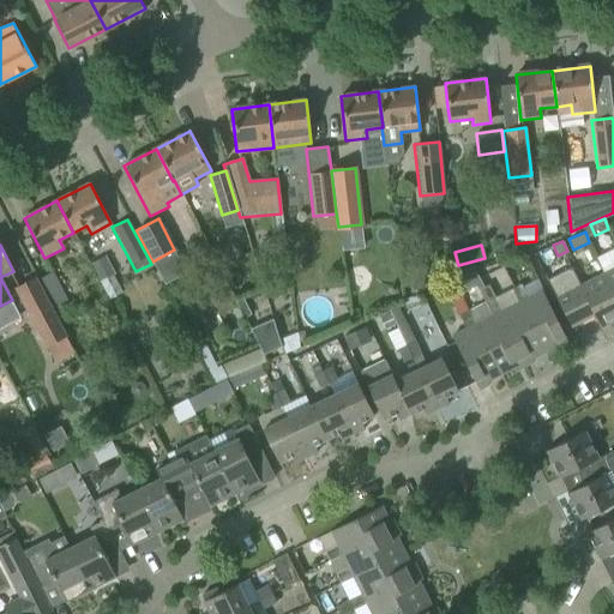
[(113,275),(114,274),(104,256),(89,264),(98,282),(108,300),(122,293),(113,275)]
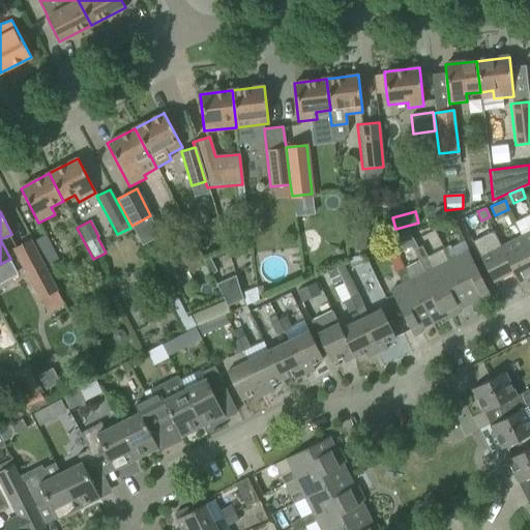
[(347,247),(363,251),(367,230),(351,227),(347,247)]
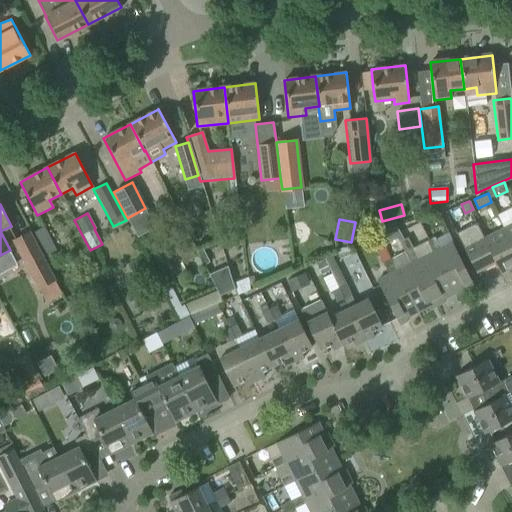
[(511,222),(503,228),(511,246),(511,222)]
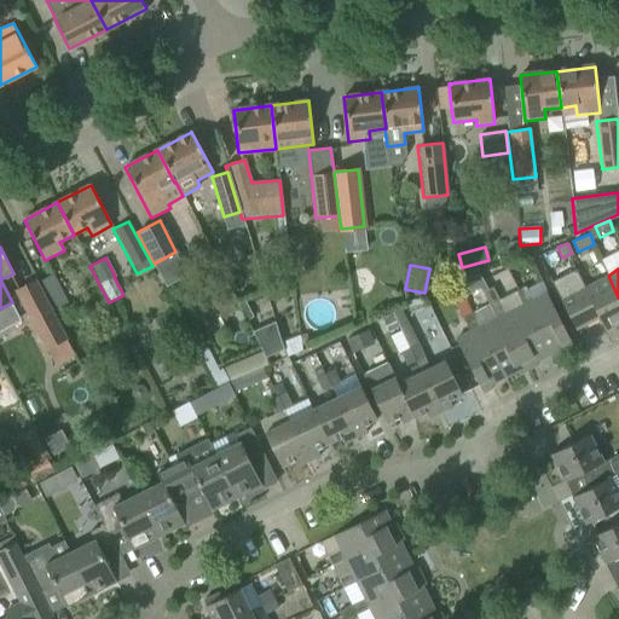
[(576,329),(599,318),(584,288),(585,288),(576,270),(551,282),(576,329)]
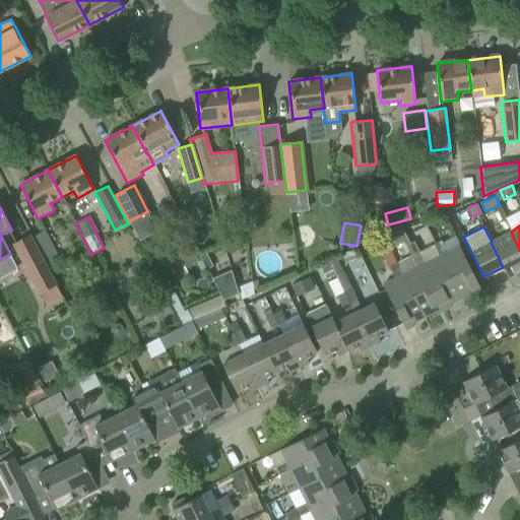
[(33,236),(47,264),(58,258),(45,231),(33,236)]
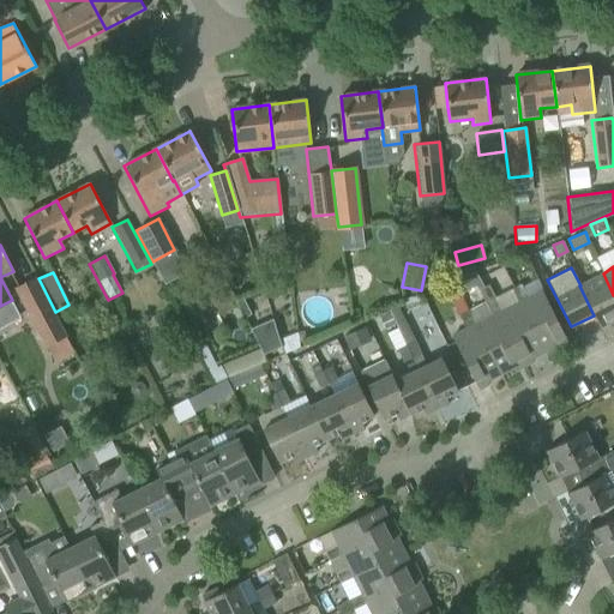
[(579,286),(594,315),(601,327),(613,320),(613,295),(603,274),(581,286),(579,286)]
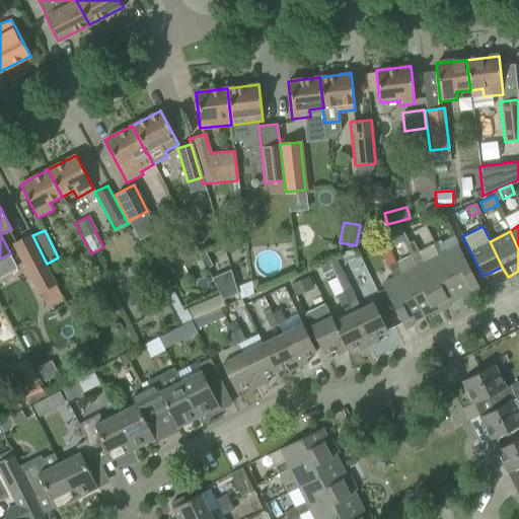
[(29,234),(13,243),(40,295),(47,308),(63,299),(57,286),(29,234)]
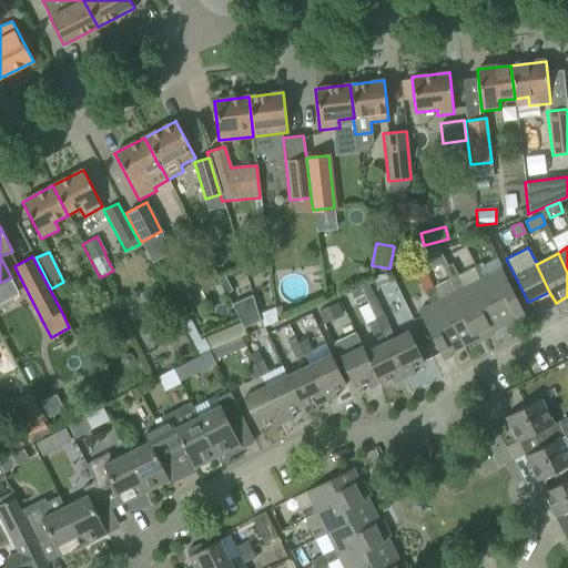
[(452,264),(447,266),(485,340),(493,335),(490,332),(504,326),(474,267),(457,275),(452,264)]
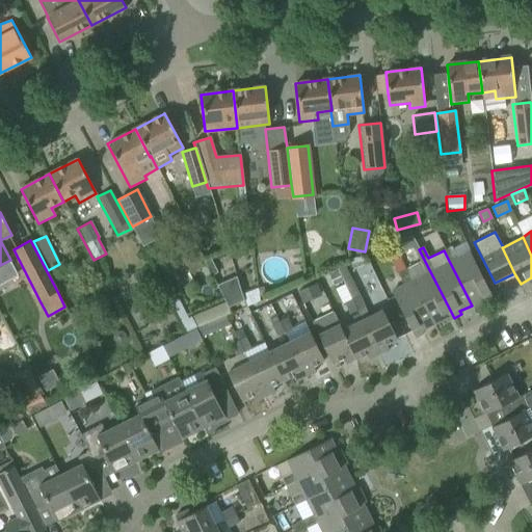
[(451,247),(444,250),(472,306),(483,299),(485,301),(493,298),(469,250),(456,257),(451,247)]
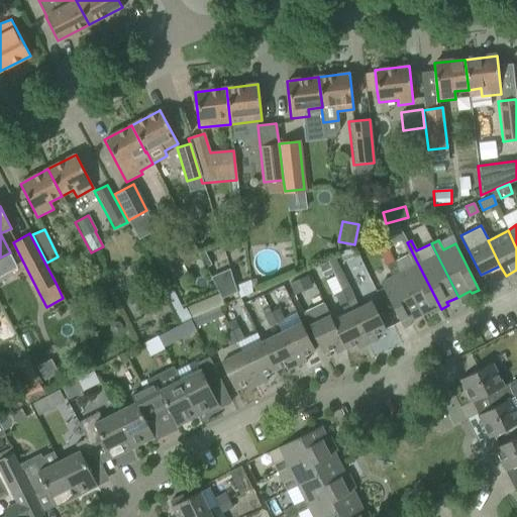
[(408,255),(394,263),(421,315),(433,310),(434,312),(441,309),(407,242),(402,244),(408,255)]
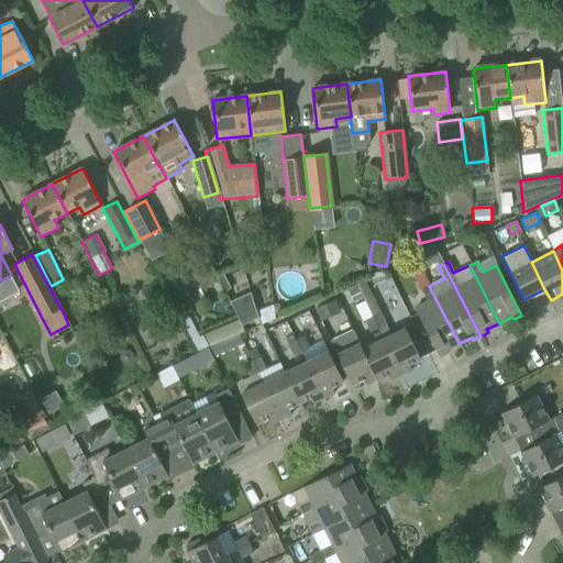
[(222,273),(216,276),(223,291),(230,288),(222,273)]
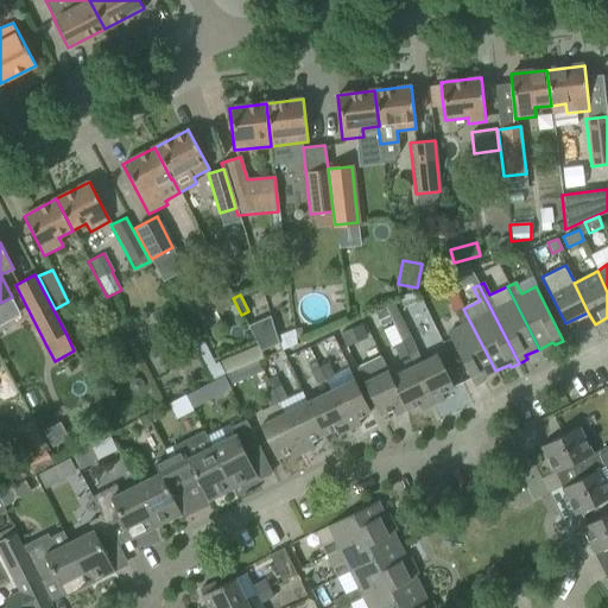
[(384,306),(401,341),(432,405),(444,399),(441,393),(454,387),(437,353),(422,360),(393,303),(384,306)]
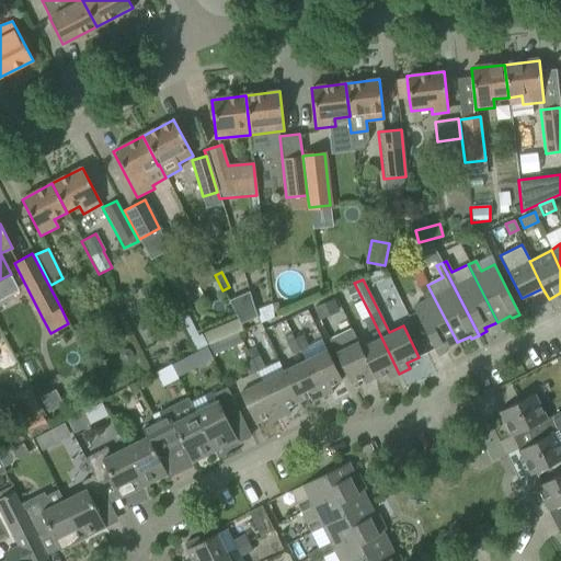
[(457,342),(427,285),(419,289),(424,299),(412,306),(437,356),(446,352),(445,348),(457,342)]
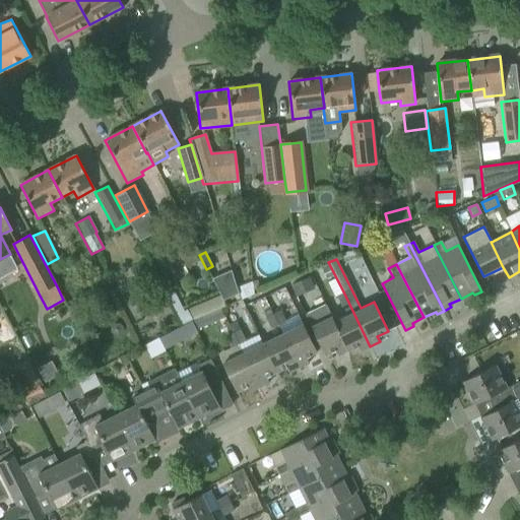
[(328,266),(320,270),(324,279),(332,275),(328,266)]
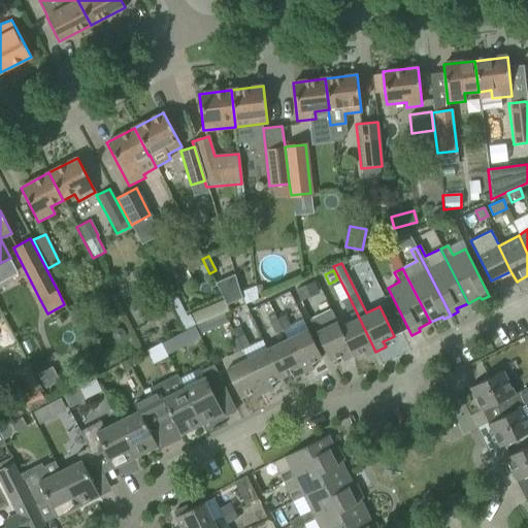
[(233,275),(215,284),(226,305),(241,299),(239,292),(233,275)]
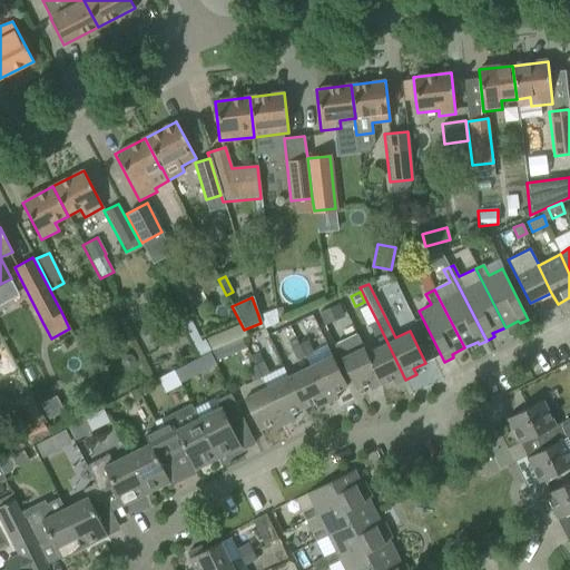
[(317,313),(323,325),(344,317),(338,305),(317,313)]
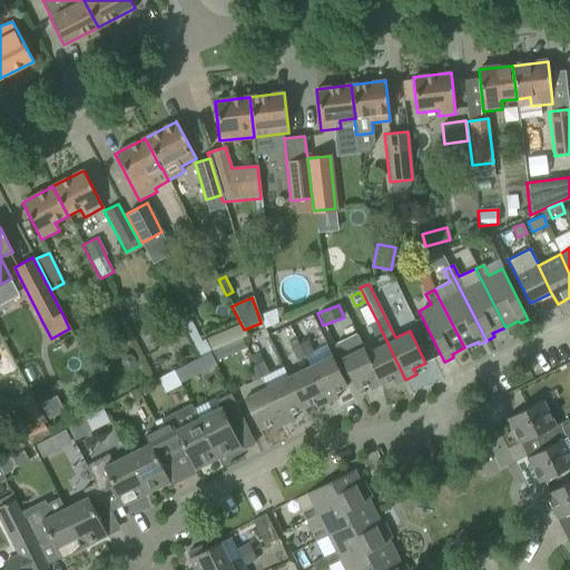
[(261,323),(263,328),(277,322),(277,317),(275,308),(258,315),(261,323)]
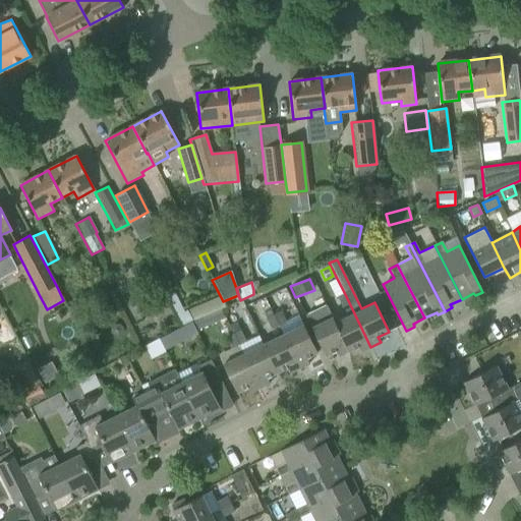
[(345,316),(335,322),(349,351),(358,347),(361,352),(370,347),(344,292),(336,297),(345,316)]
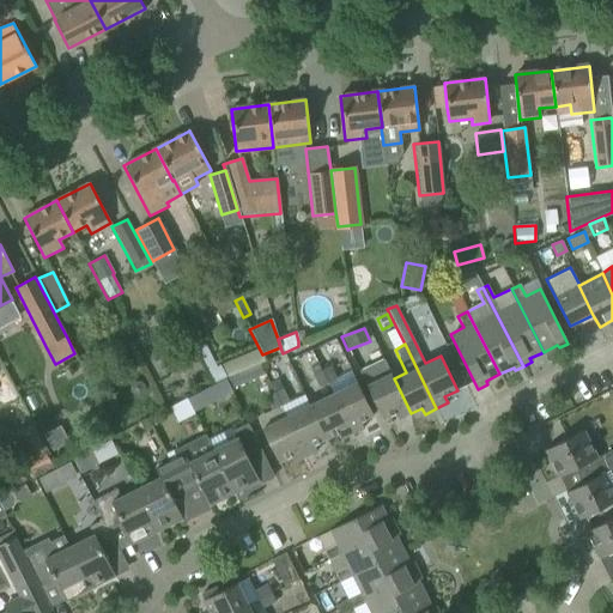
[(259,364),(265,362),(259,350),(218,365),(223,378),(228,377),(228,376),(259,363),(259,364)]
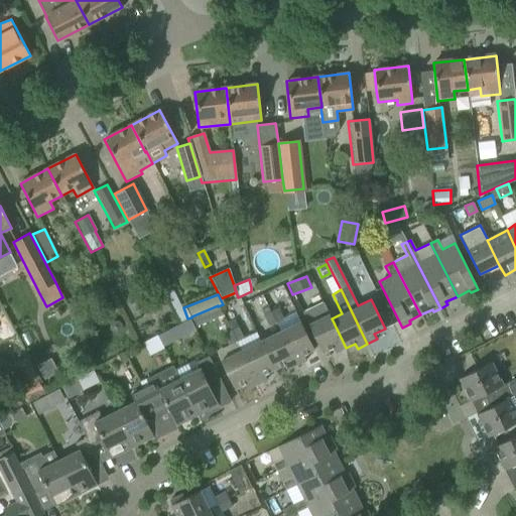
[(346,348),(332,318),(331,319),(328,313),(323,302),(302,312),(323,353),(333,348),(335,353),(346,348)]
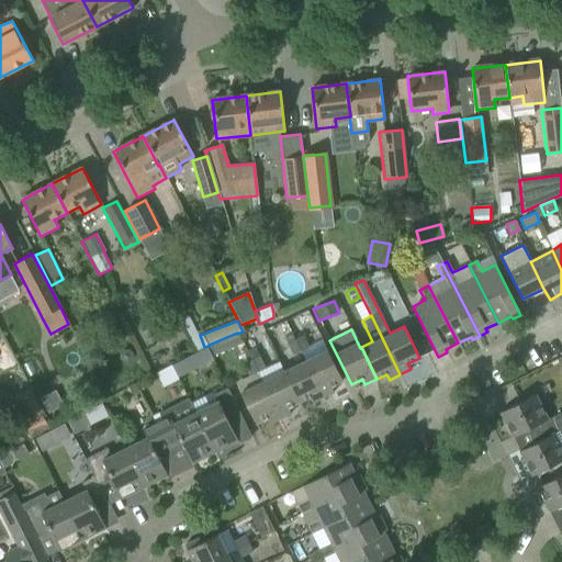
[(303,335),(294,338),(300,350),(308,347),(303,335)]
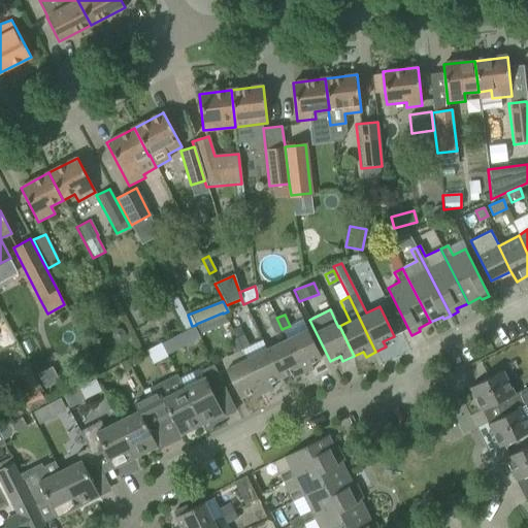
[(282,329),(276,318),(268,322),(273,333),(282,329)]
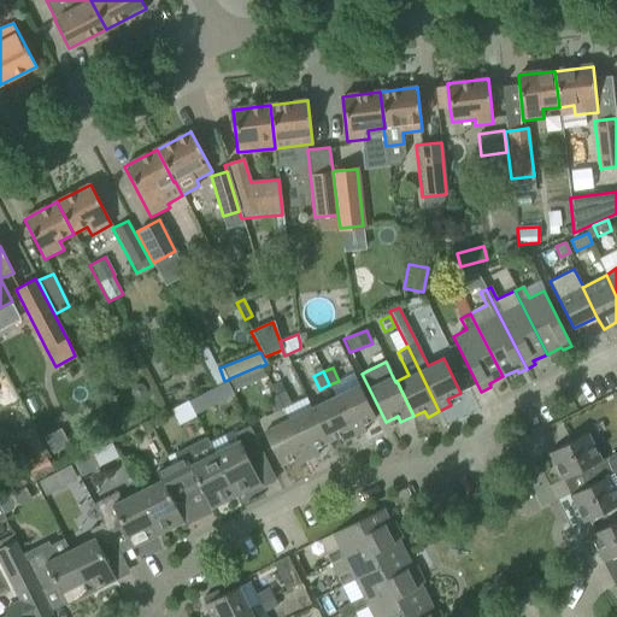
[(358,383),(335,395),(354,436),(366,430),(363,424),(376,418),(358,383)]
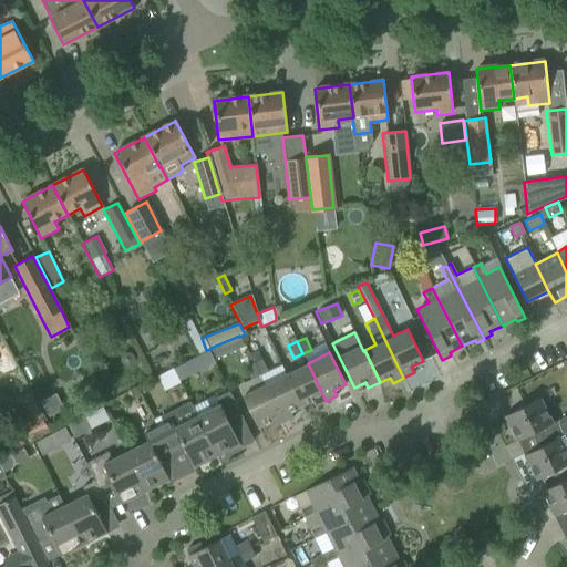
[(254,363),(259,374),(267,371),(261,360),(254,363)]
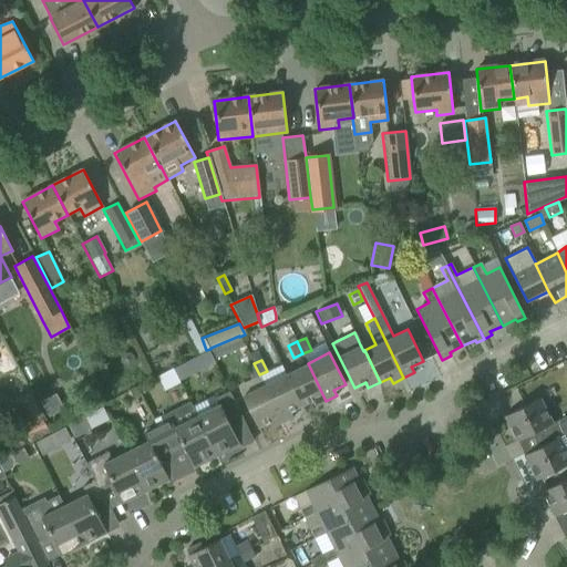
[(259,374),(254,363),(245,368),(250,379),(259,374)]
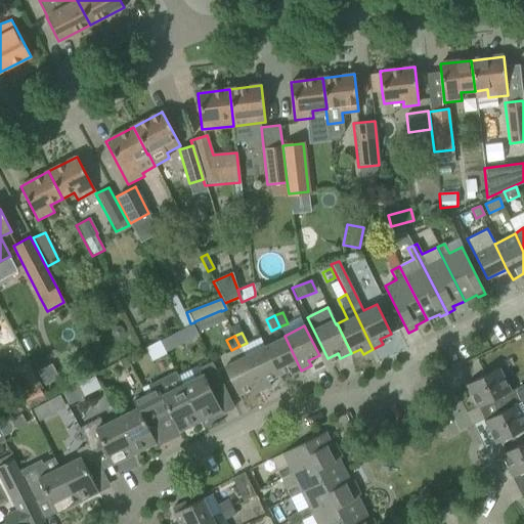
[(285,336),(264,345),(278,375),(289,369),(291,376),(301,370),(285,336)]
